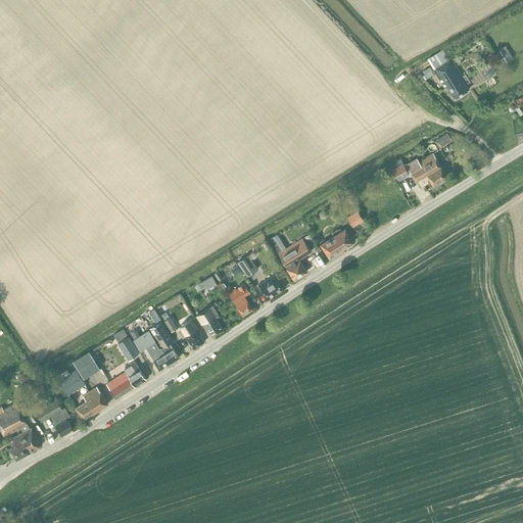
[(513,58),(506,46),(496,51),(504,63),(513,58)]
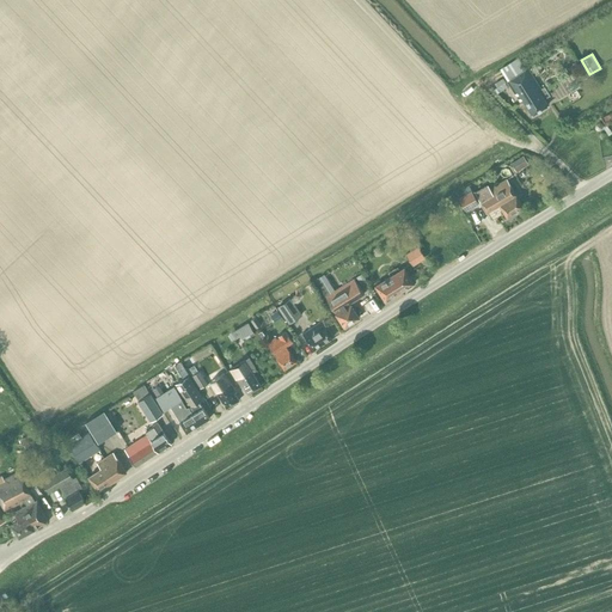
[(509,79),(520,73),(512,61),(502,67),(509,79)]
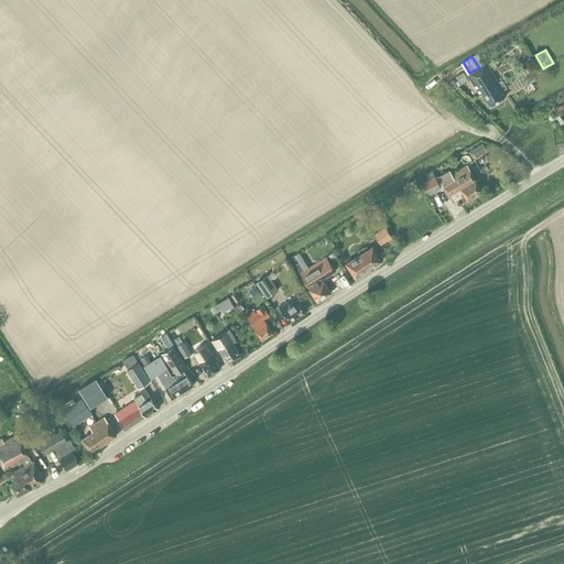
[(467,74),(467,75),(479,94),(481,93),(489,106),(505,97),(501,91),(506,88),(501,80),(498,82),(486,63),(485,64),(479,67),(469,73),(467,74)]
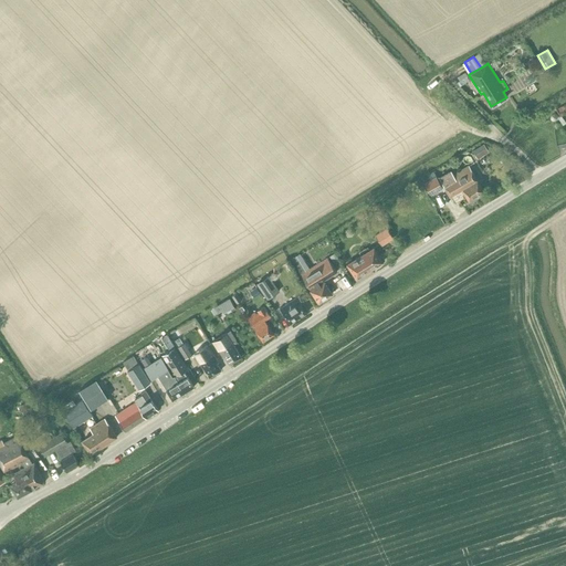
[(477,148),(482,157),(489,153),(484,144),(477,148)]
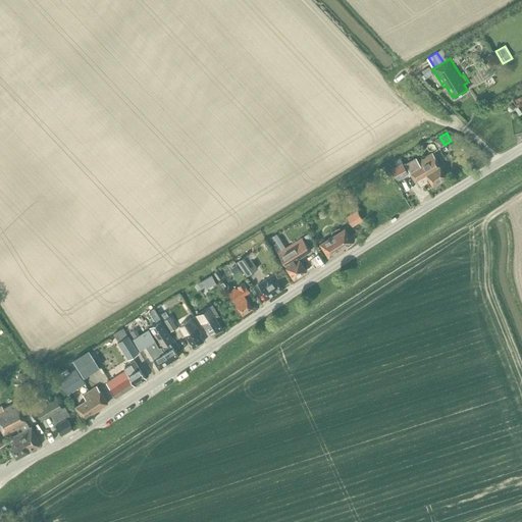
[(431,186),(447,176),(439,166),(437,162),(432,153),(417,161),(415,158),(405,164),(409,172),(414,181),(425,174),(431,186)]
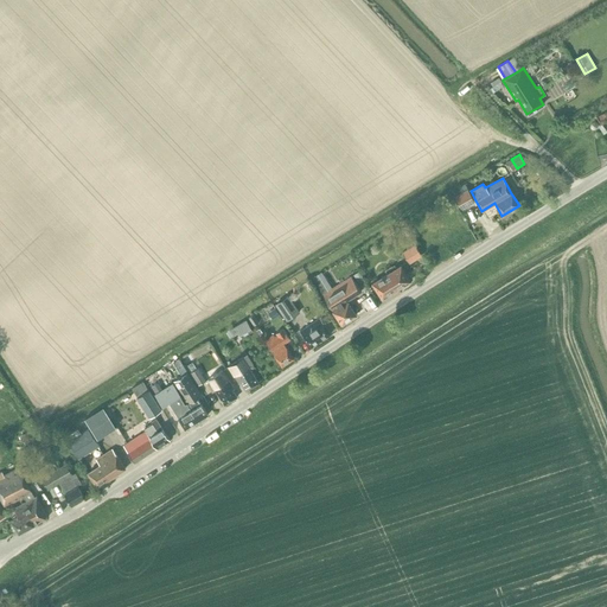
[(461,192),(454,196),(462,209),(475,202),(467,189),(461,192)]
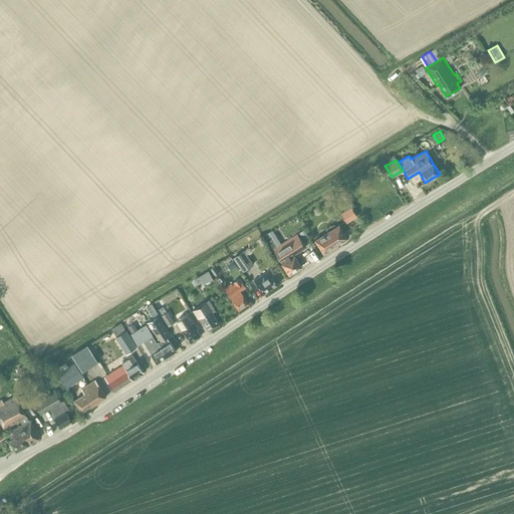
[(351,207),(340,213),(345,221),(356,215),(351,207)]
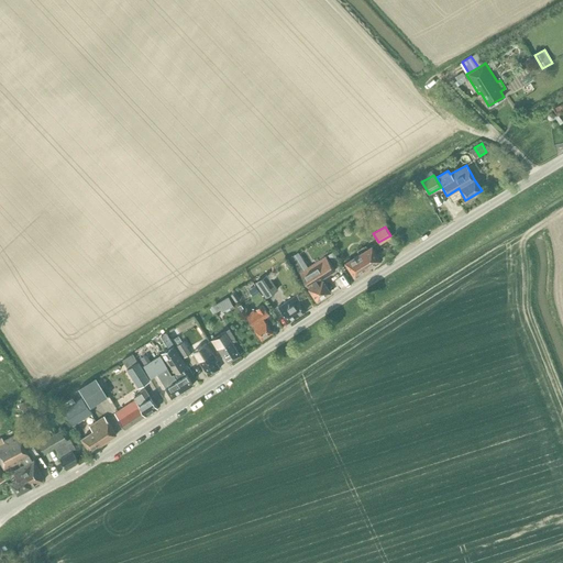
[(354,277),(379,261),(371,246),(345,263),(354,277)]
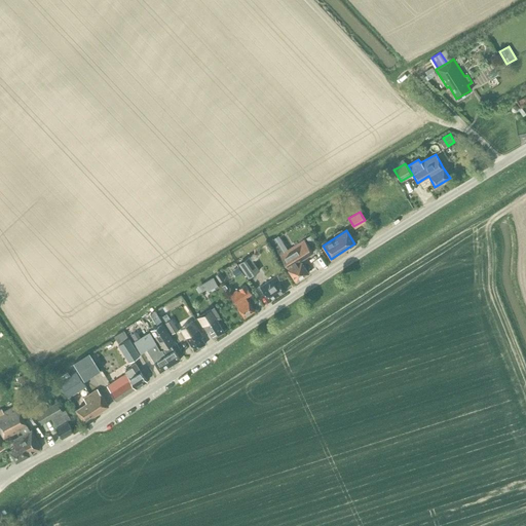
[(304,239),(284,253),(275,238),(270,240),(288,268),(296,282),(308,273),(300,261),(312,253),(304,239)]
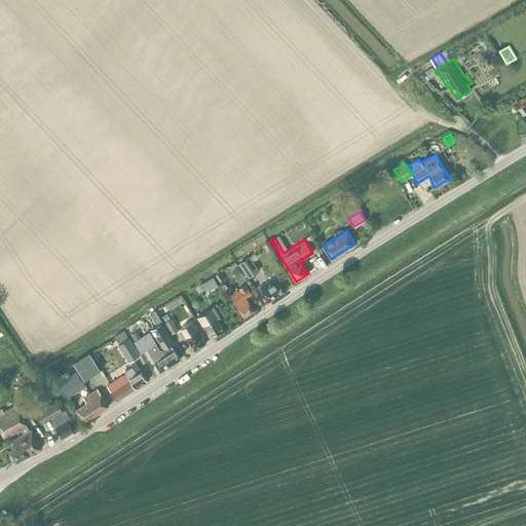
[(260,270),(250,256),(238,263),(248,278),(260,270)]
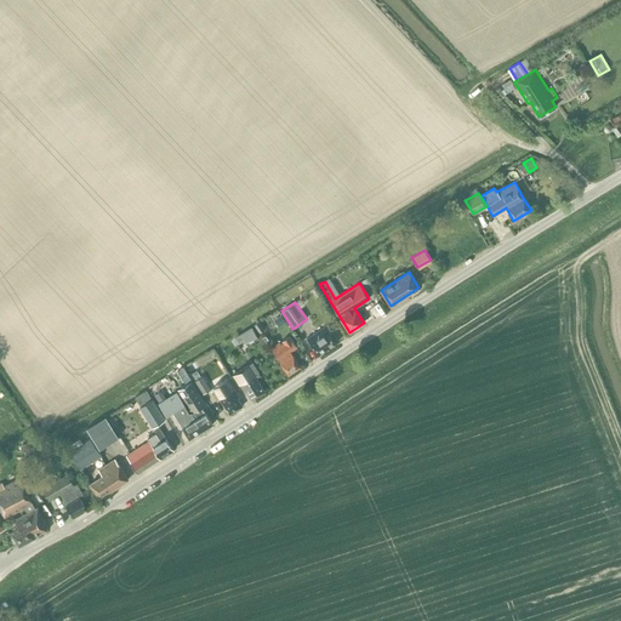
[(279,326),(286,322),(281,314),(274,319),(279,326)]
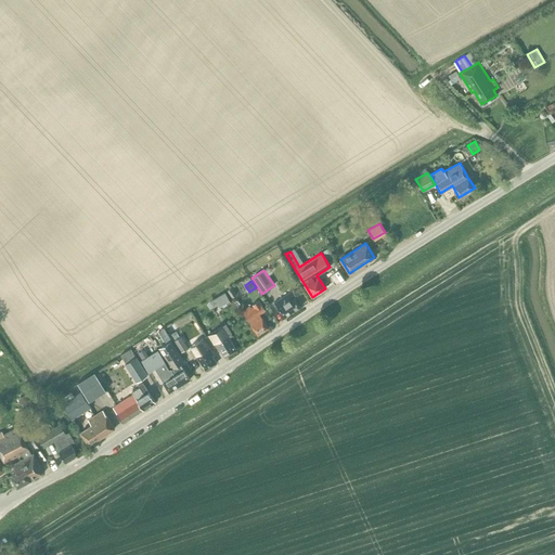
[(228,291),(232,298),(236,295),(232,287),(228,291)]
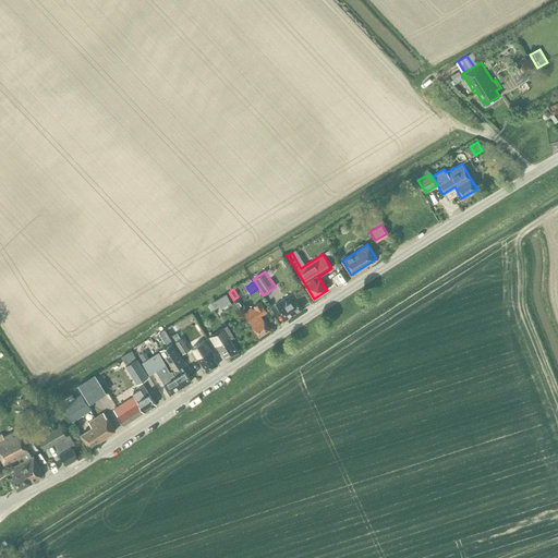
[(304,307),(293,292),(275,304),(284,319),(304,307)]
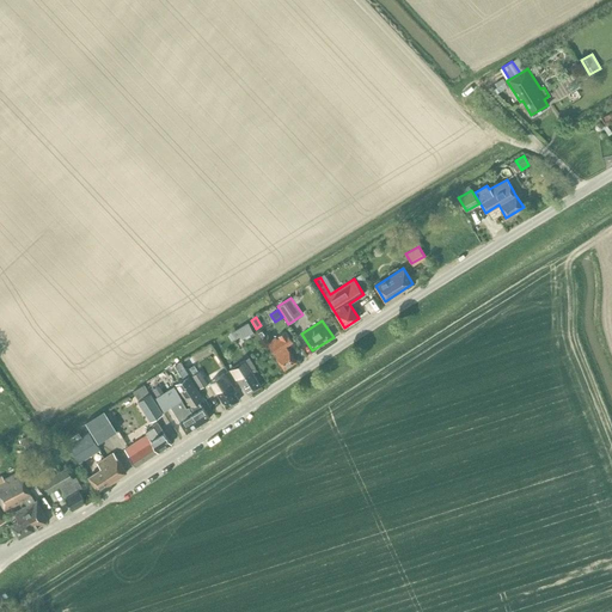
[(255,334),(249,322),(231,332),(234,338),(240,336),(243,341),(255,334)]
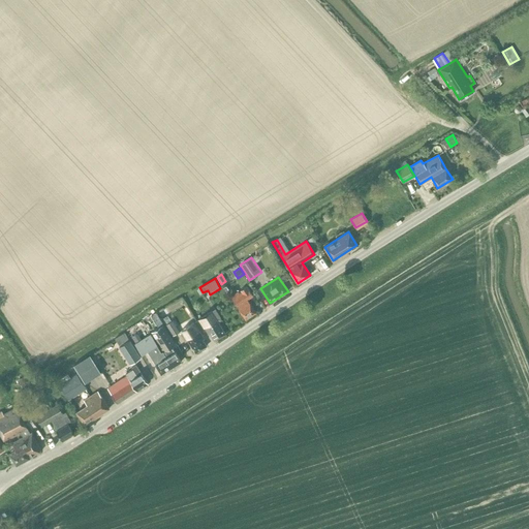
[(256,312),(248,301),(253,297),(246,286),(240,290),(241,292),(239,293),(238,291),(230,298),(245,319),(256,312)]
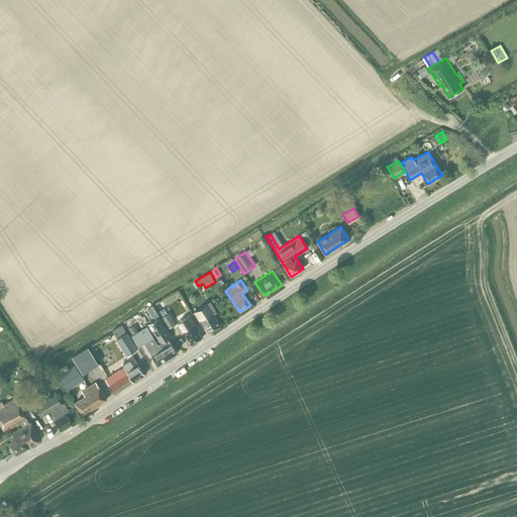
[(209,333),(220,326),(206,304),(194,311),(203,327),(205,326),(209,333)]
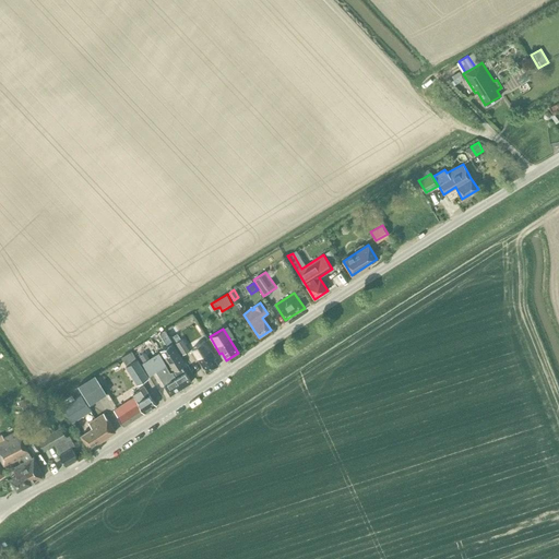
[(161,333),(165,341),(169,337),(165,330),(161,333)]
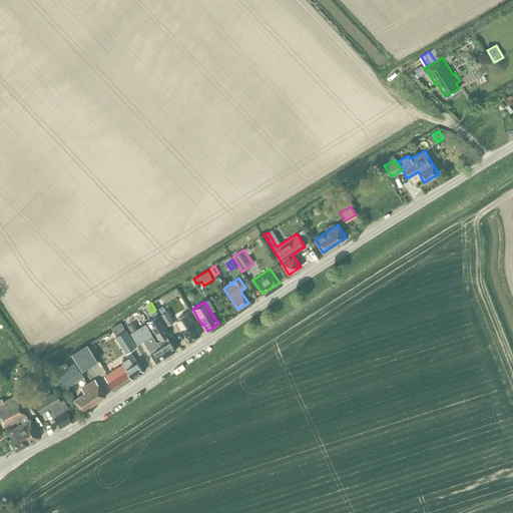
[(173,322),(167,311),(161,315),(167,326),(173,322)]
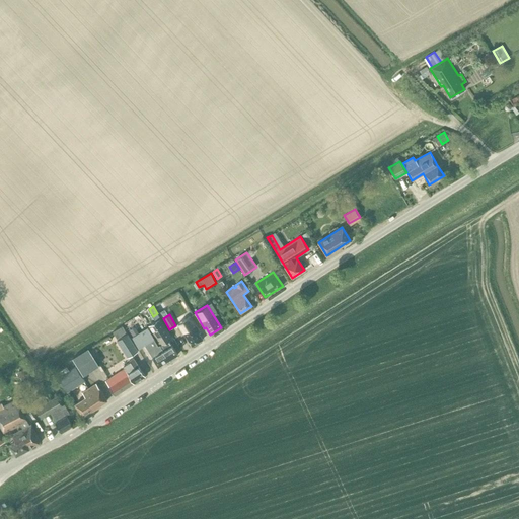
[(192,347),(202,340),(199,334),(200,332),(190,316),(177,323),(192,347)]
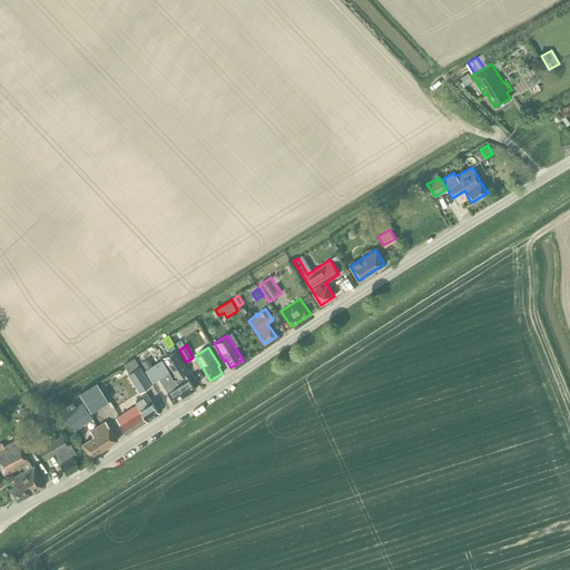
[(185,374),(188,372),(175,350),(164,357),(174,374),(173,374),(176,379),(175,379),(185,395),(195,390),(188,379),(185,374)]
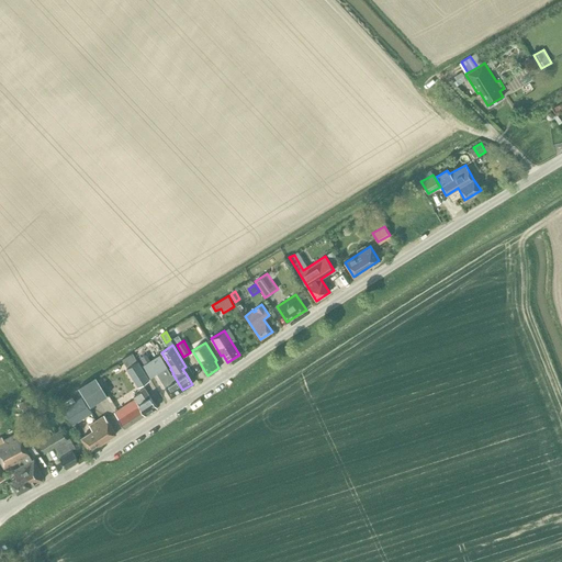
[(122,359),(127,368),(137,361),(132,353),(122,359)]
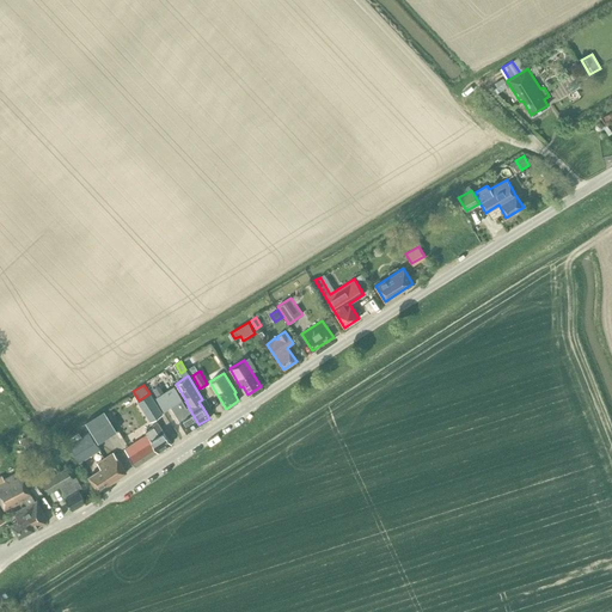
[(175,387),(157,398),(164,410),(171,407),(177,415),(176,417),(177,420),(179,420),(187,432),(199,424),(188,407),(187,408),(175,387)]
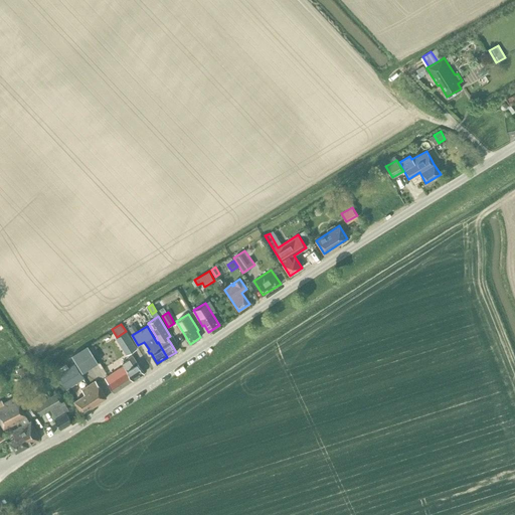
[(126,331),(117,337),(116,337),(126,354),(137,348),(126,331)]
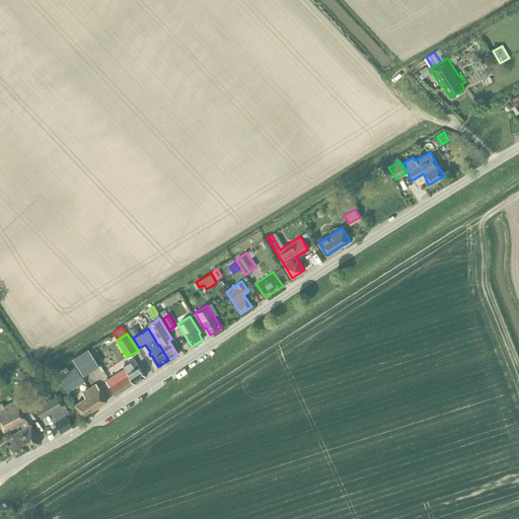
[(88,348),(72,358),(78,366),(93,357),(88,349),(88,348)]
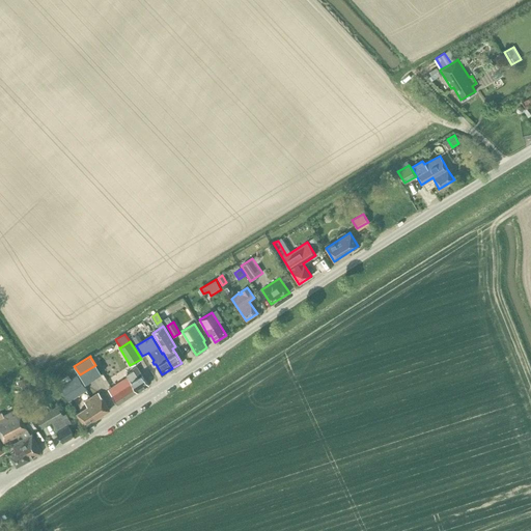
[(85,384),(101,373),(95,365),(80,374),(85,384)]
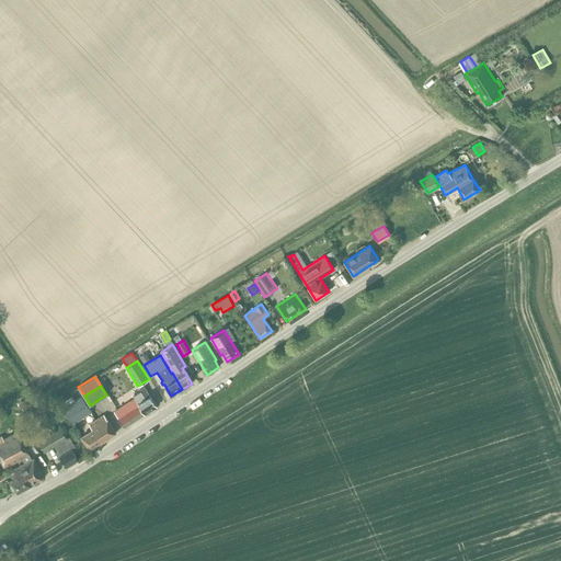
[(91,412),(81,397),(76,387),(69,391),(71,397),(60,403),(63,408),(61,409),(72,424),(91,412)]
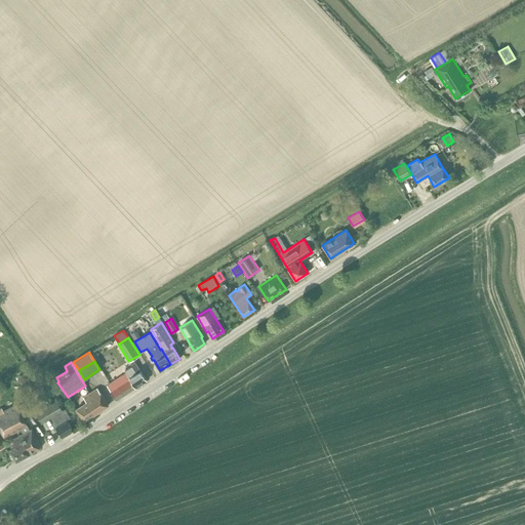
[(116,400),(146,380),(139,371),(134,362),(130,365),(131,366),(124,371),(126,373),(107,386),(116,400)]
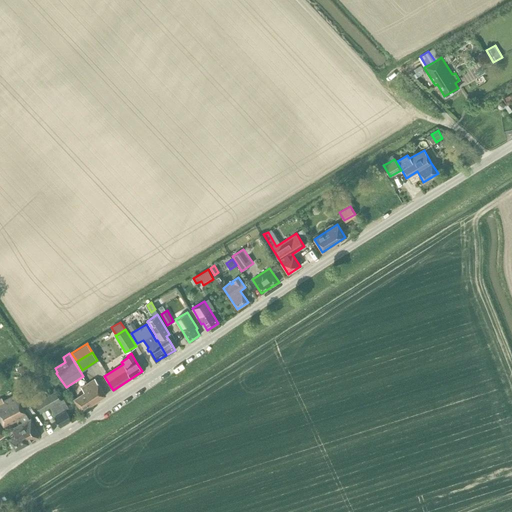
[(23,375),(30,370),(24,363),(17,367),(23,375)]
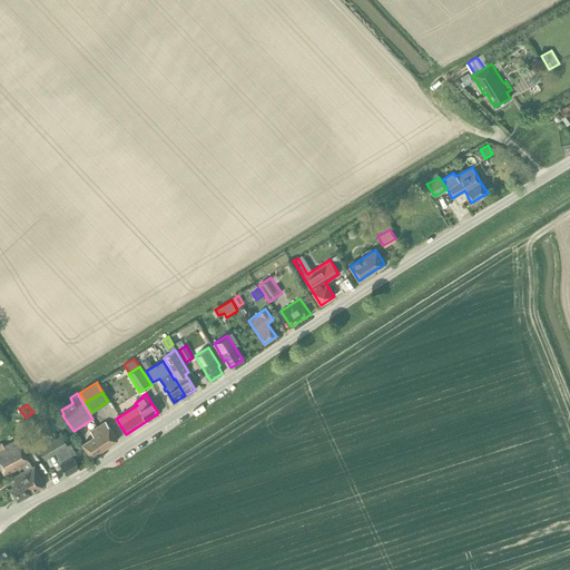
[(91,458),(117,440),(105,422),(90,431),(94,436),(82,444),(91,458)]
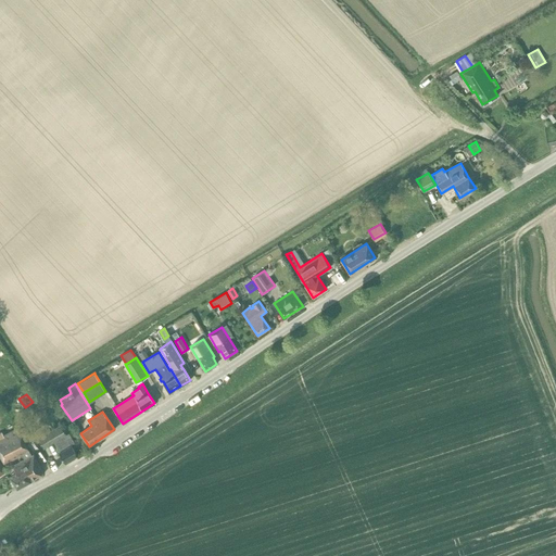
[(38,437),(38,438),(43,447),(53,442),(65,463),(76,456),(71,445),(74,443),(68,433),(65,434),(61,425),(51,430),(38,437)]
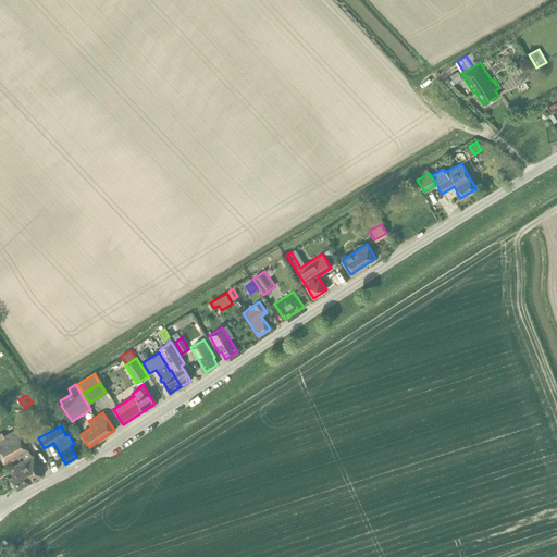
[(0,458),(3,465),(22,455),(24,460),(15,466),(15,465),(12,467),(16,473),(11,477),(16,489),(42,474),(33,456),(32,457),(28,452),(16,429),(3,436),(1,433),(0,433),(0,458)]
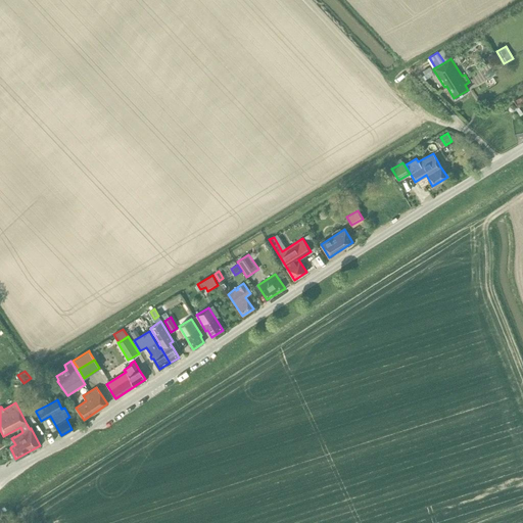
All buildings are outlined.
